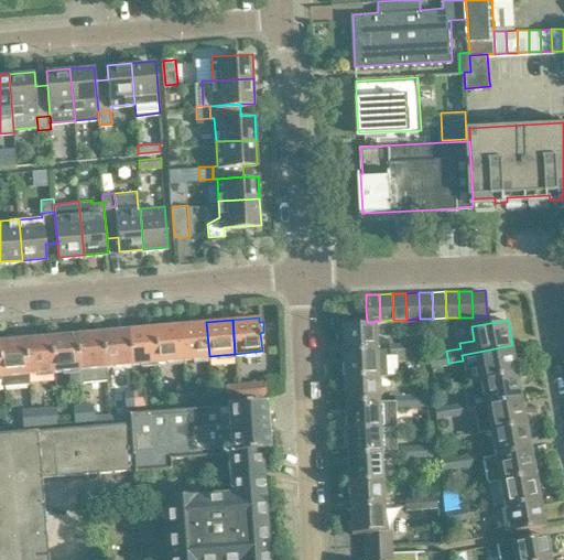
[(209,356),(206,322),(181,324),(183,358),(209,356)]
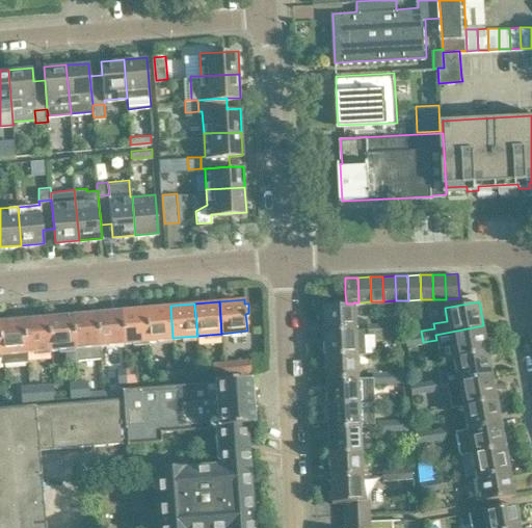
[(355,328),(353,304),(346,304),(322,305),(323,331),(355,328)]
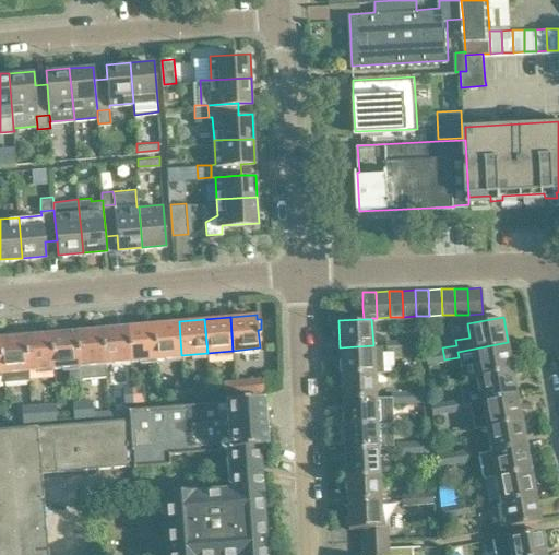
[(181,355),(179,321),(153,323),(156,357),(181,355)]
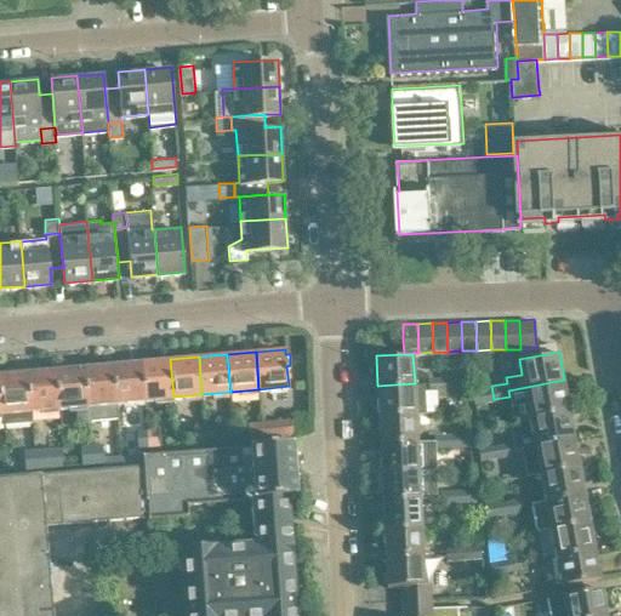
[(174,397),(170,359),(142,361),(144,399),(174,397)]
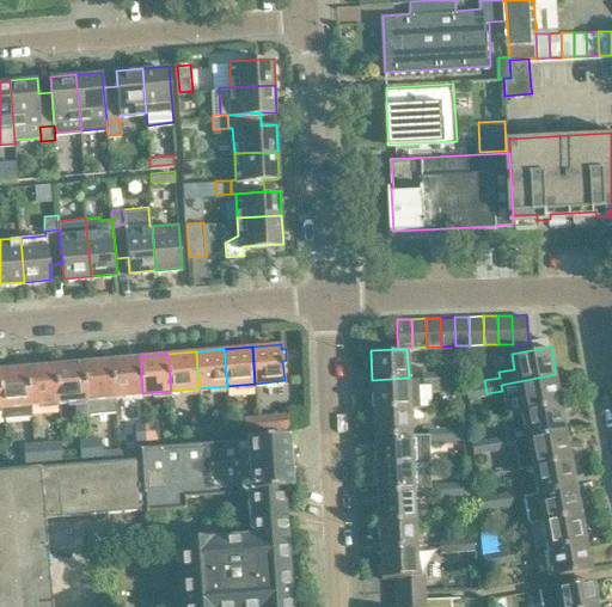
[(142,393),(140,356),(111,359),(115,396),(142,393)]
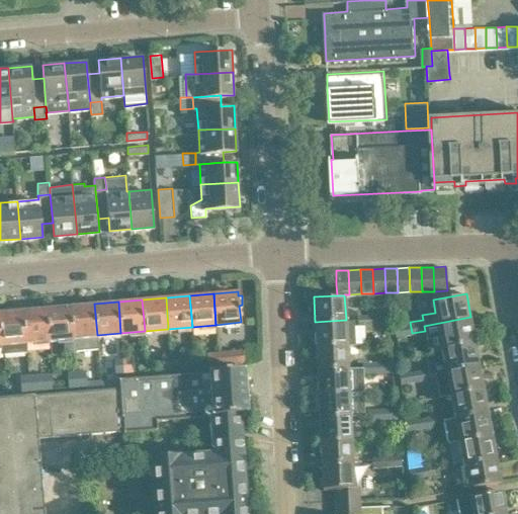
[(98,347),(97,335),(94,304),(71,306),(74,349),(98,347)]
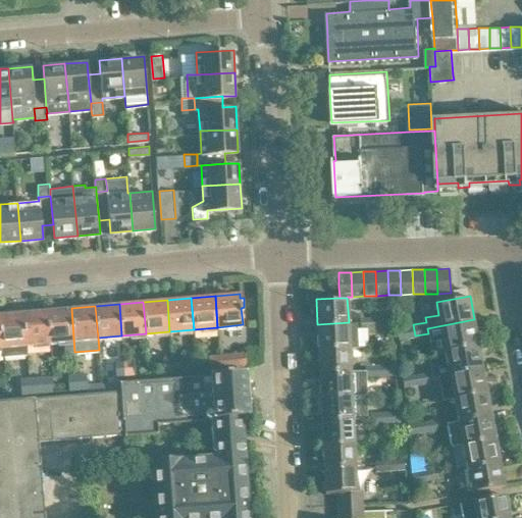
[(74,352),(71,308),(47,310),(50,342),(64,341),(64,354),(74,354),(74,352)]
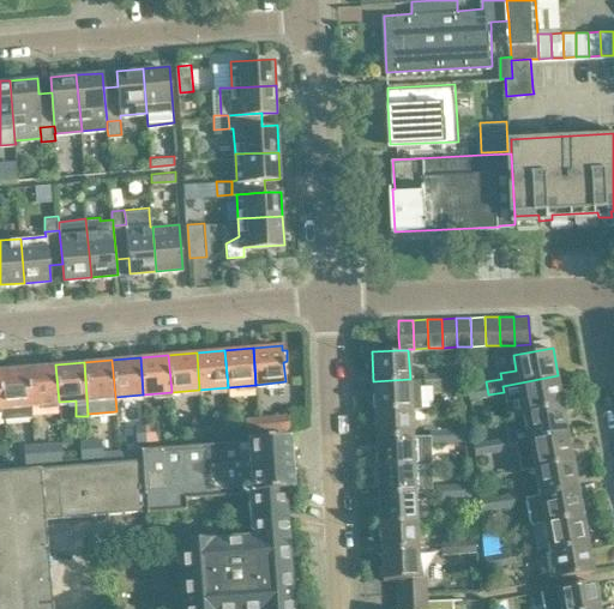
[(59,402),(55,365),(26,367),(30,404),(31,404),(59,402)]
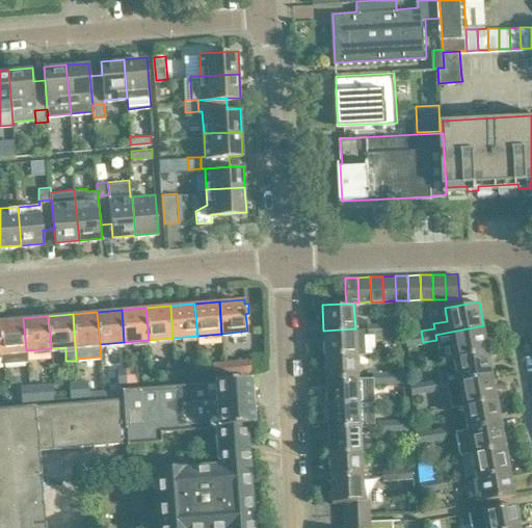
[(26,350),(23,318),(0,320),(0,335),(1,353),(2,353),(3,363),(27,360),(27,350),(26,350)]
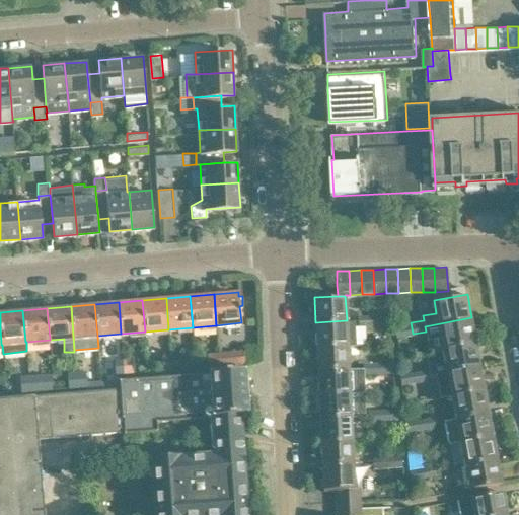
[(373,324),(373,313),(358,314),(358,325),(373,324)]
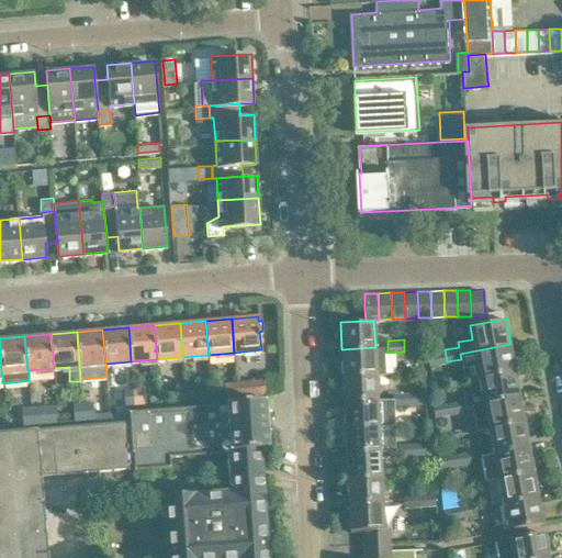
[(420,339),(404,339),(404,352),(420,350),(420,339)]
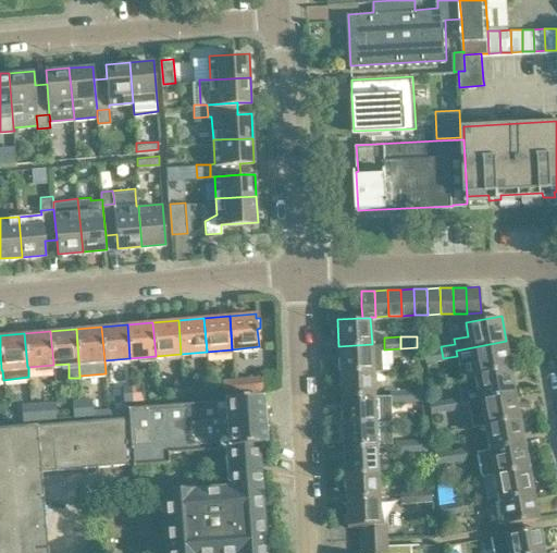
[(506,341),(456,351),(457,356),(460,376),(474,373),(510,367),(506,341)]
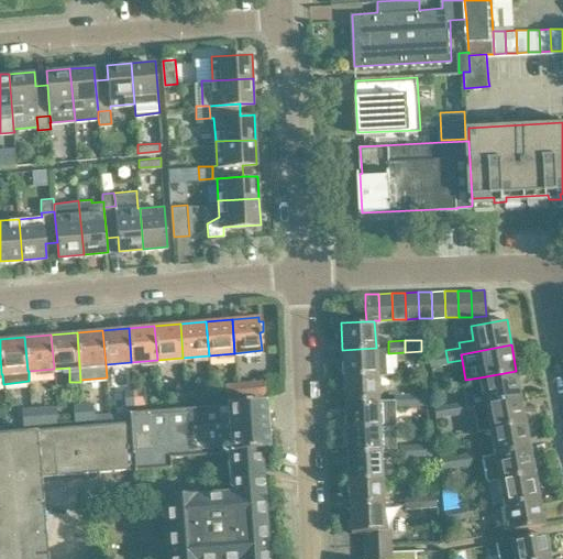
[(386,373),(385,348),(385,347),(376,348),(342,350),(343,375),(377,374),(377,373),(386,373)]
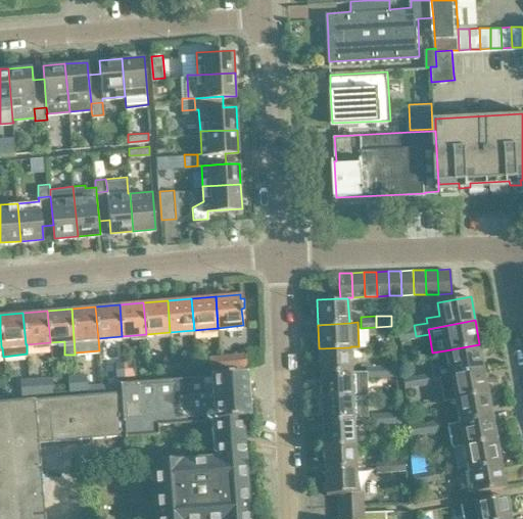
[(416,336),(414,325),(397,328),(399,339),(416,336)]
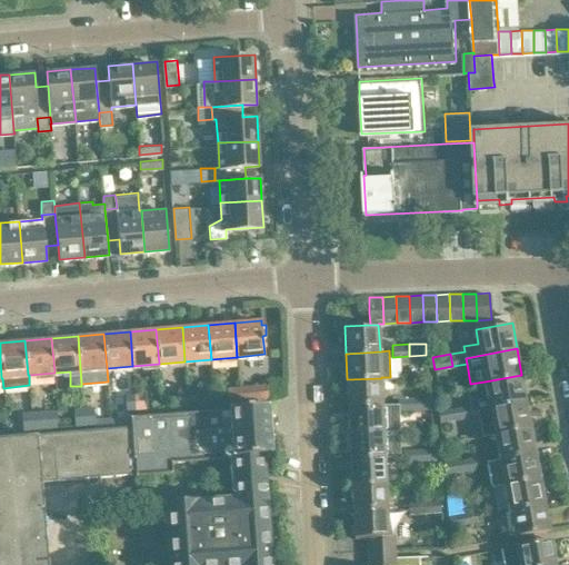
[(526,400),(521,375),(485,382),(488,396),(469,399),(469,403),(453,406),(456,418),(472,415),(471,410),(479,408),(526,400)]
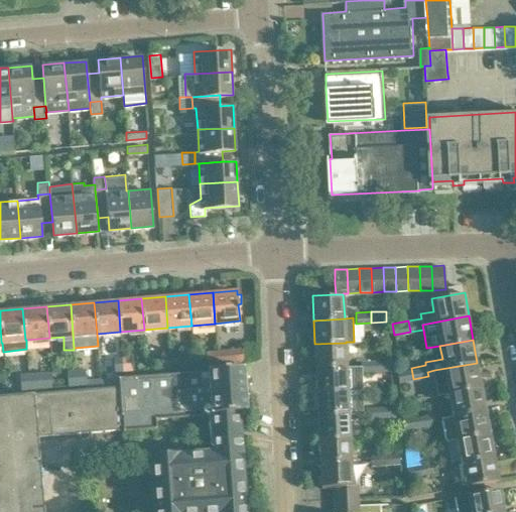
[(347,366),(346,343),(314,344),(315,368),(347,366)]
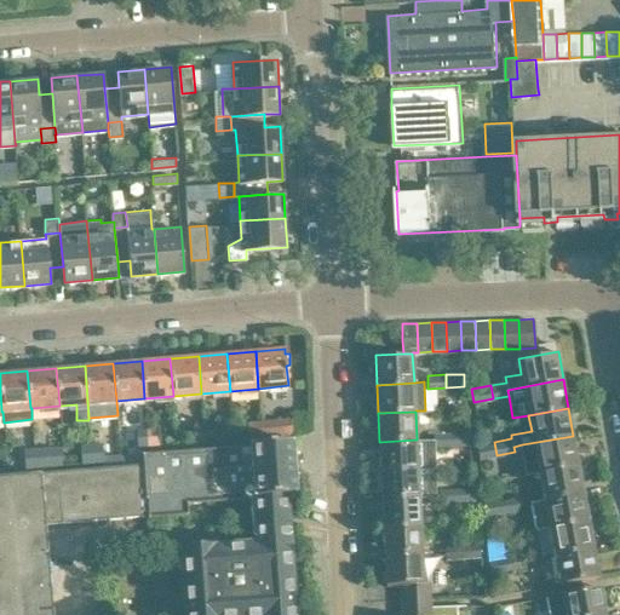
[(292,431),(291,417),(262,420),(263,434),(292,431)]
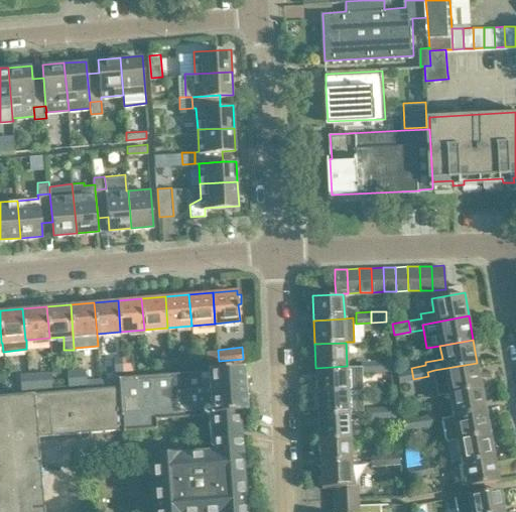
[(219,361),(218,350),(206,351),(207,363),(219,361)]
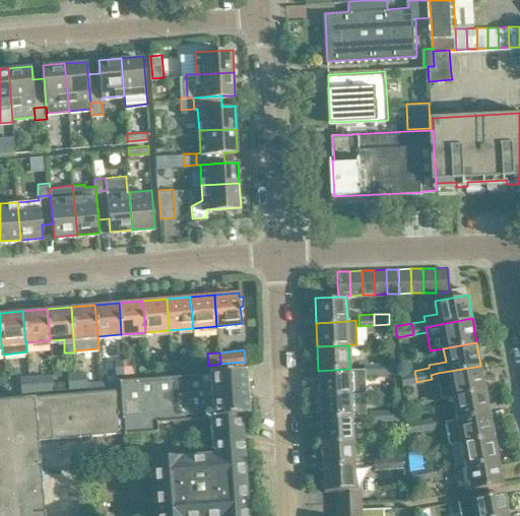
[(173,369),(171,353),(161,355),(164,370),(173,369)]
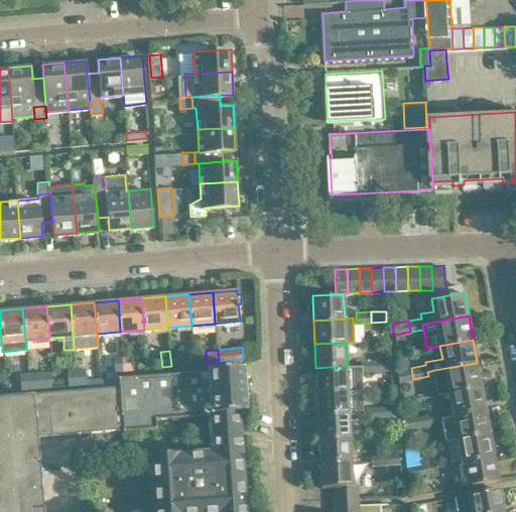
[(179,351),(169,351),(171,366),(180,365),(179,351)]
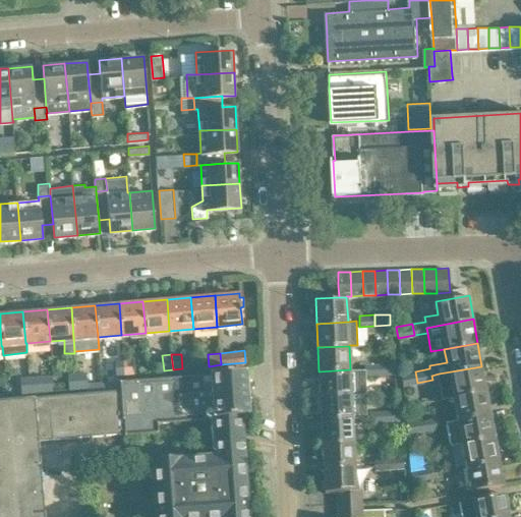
[(133,357),(123,358),(124,374),(134,372),(133,357)]
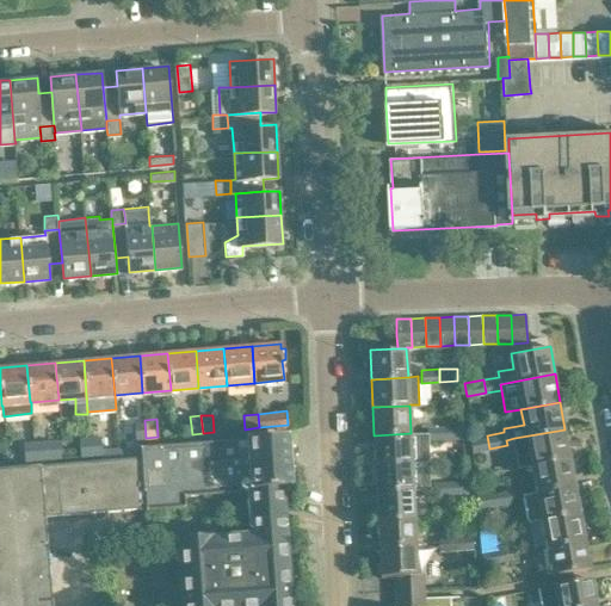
[(146,438),(144,420),(134,421),(135,439),(146,438)]
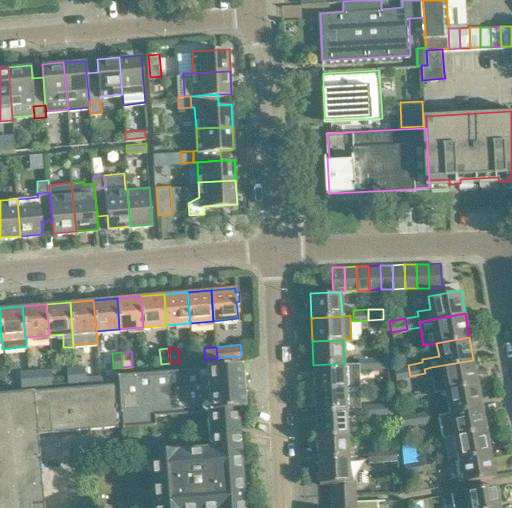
[(387,355),(386,355),(372,356),(372,367),(387,366),(387,355)]
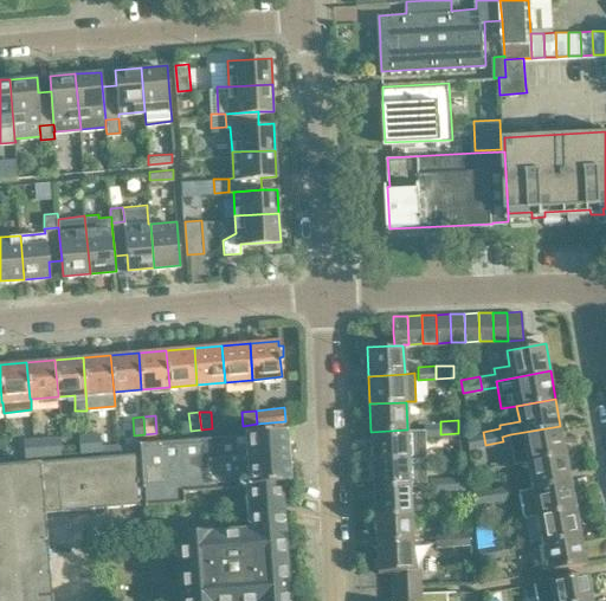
[(440,421),(424,422),(424,428),(424,435),(425,435),(440,434),(440,421)]
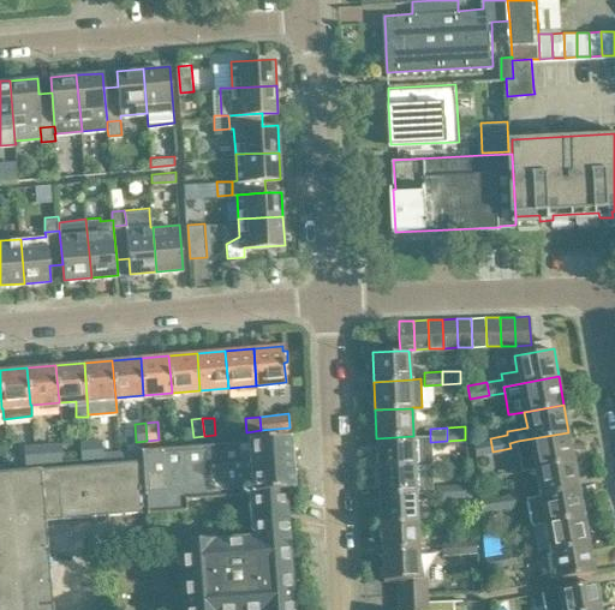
[(568,432),(518,441),(523,470),(535,467),(574,460),(568,432)]
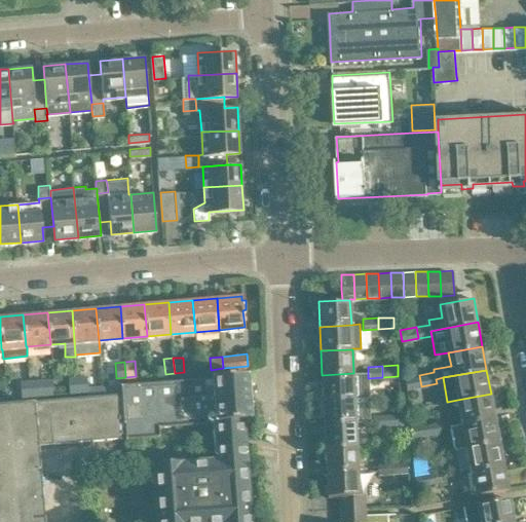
[(353,373),(322,375),(323,399),(354,398),(354,382),(369,381),(369,378),(368,378),(368,372),(353,373)]
